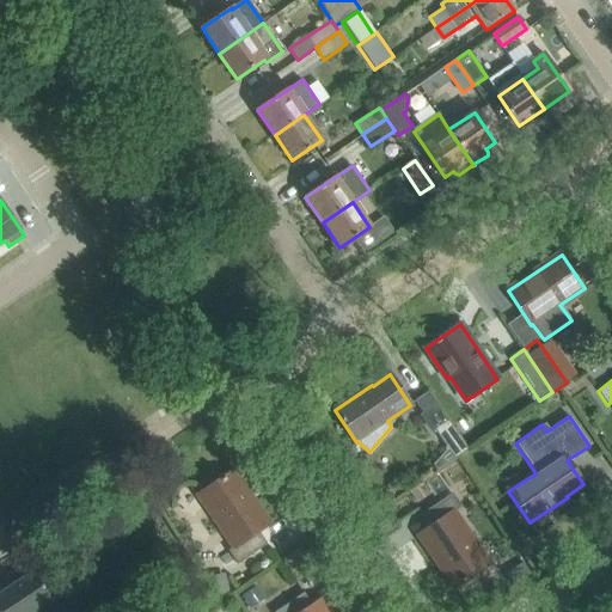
[(448,420),(434,429),(454,459),(469,450),(448,420)]
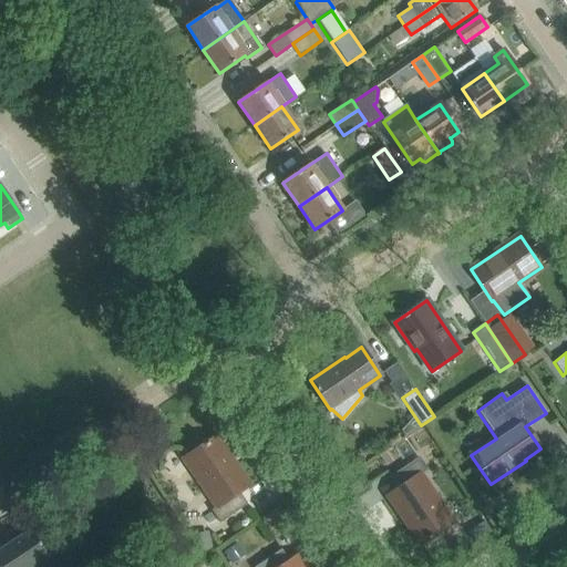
[(239,493),(248,486),(215,436),(184,459),(217,506),(210,511),(219,523),(247,504),(239,493)]
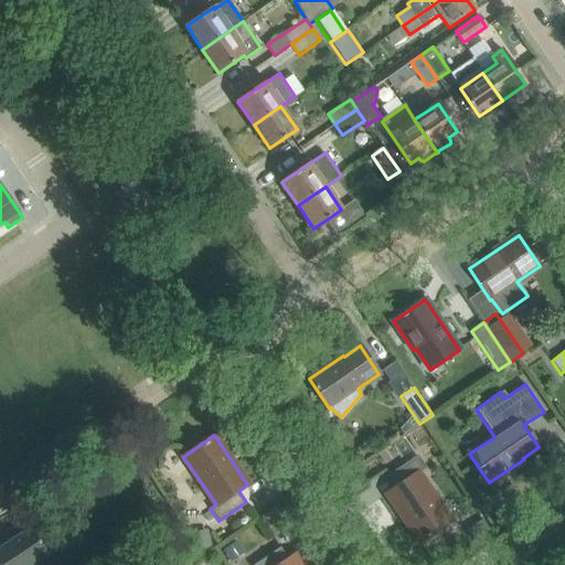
[(396,488),(386,493),(420,543),(451,522),(418,473),(425,469),(416,457),(388,476),(396,488)]
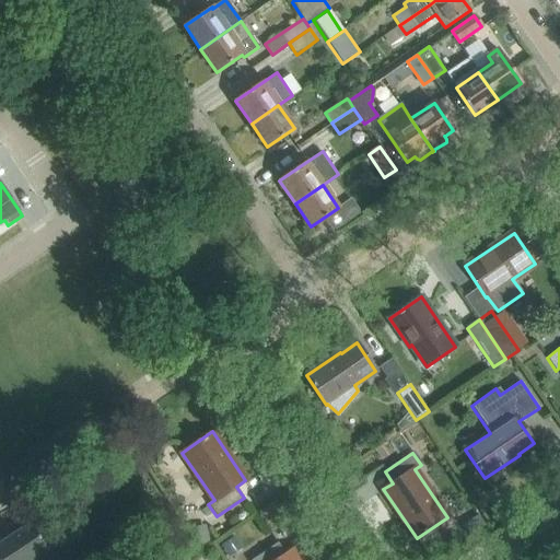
[(0,559),(57,559),(49,547),(46,549),(30,524),(0,544),(0,559)]
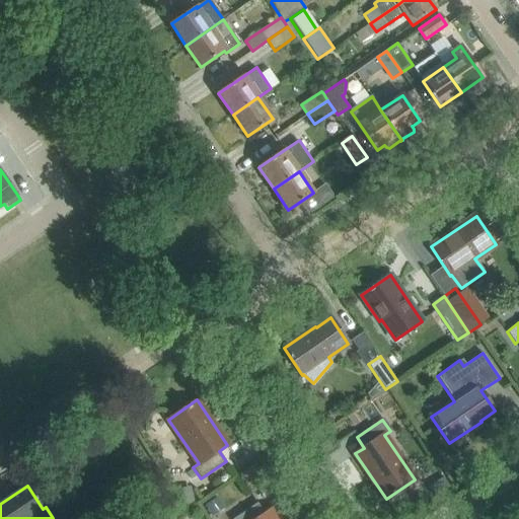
[(265,514),(257,503),(233,518),(278,518),(272,509),(265,514)]
